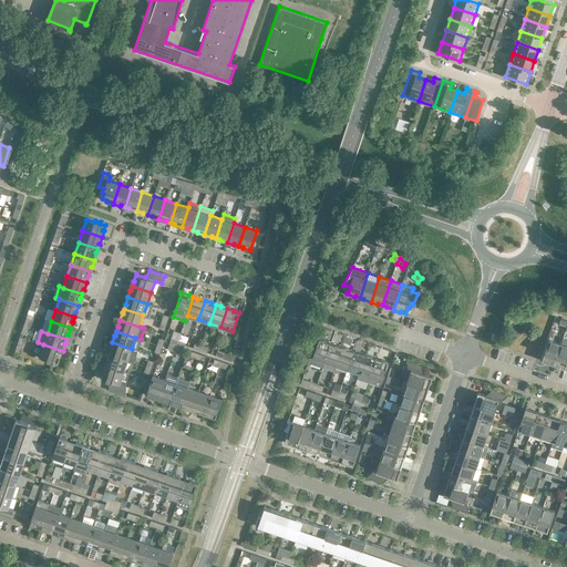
[(319,339),(312,358),(310,357),(308,364),(322,369),(325,361),(331,343),(327,341),(319,338),(319,339)]
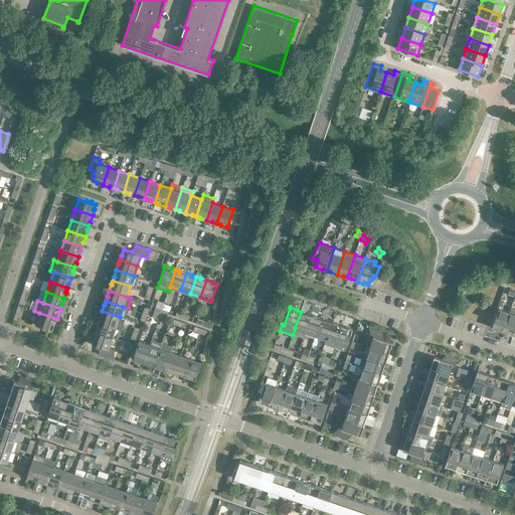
[(514,309),(511,308),(509,312),(503,331),(513,335),(514,328),(514,309)]
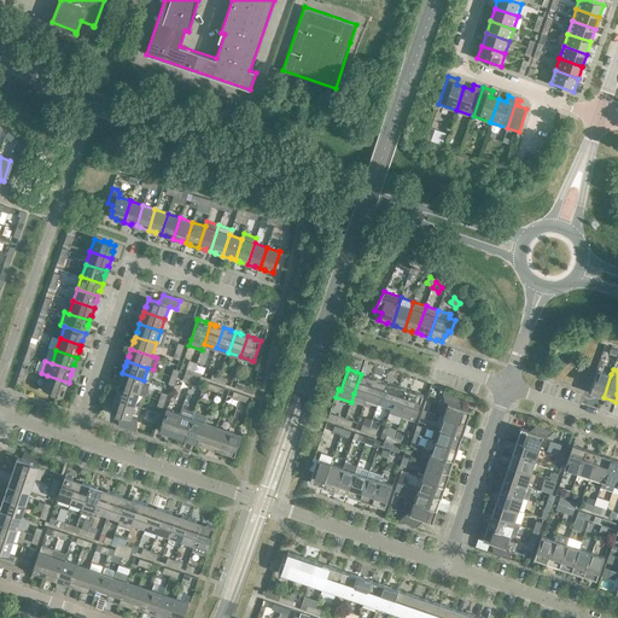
[(590,392),(604,397),(611,374),(599,371),(590,392)]
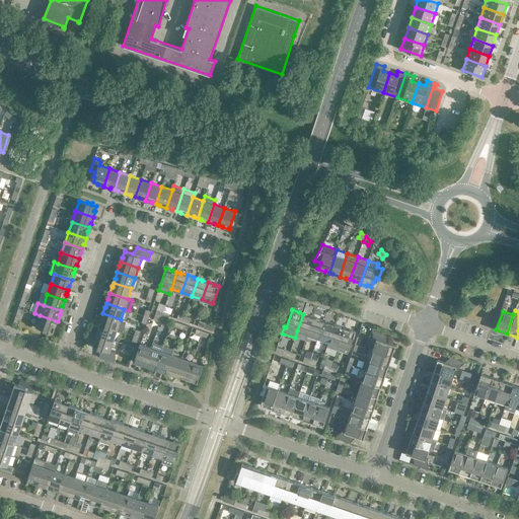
[(126,321),(121,319),(102,313),(100,320),(101,320),(99,324),(117,329),(123,331),(126,321)]
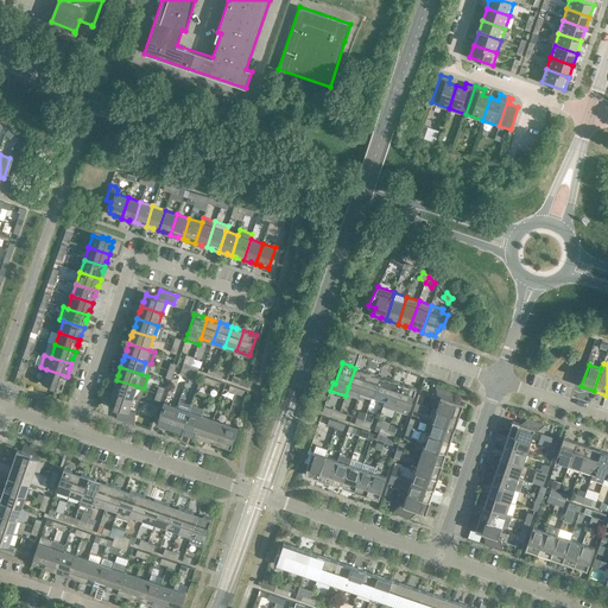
[(360,369),(355,368),(348,387),(360,392),(367,372),(360,368),(360,369)]
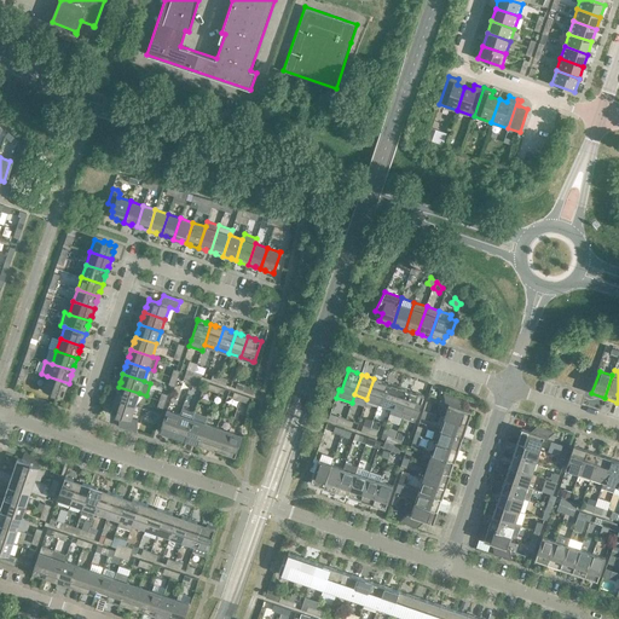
[(69,383),(47,376),(44,388),(42,389),(52,392),(51,394),(57,395),(58,394),(63,395),(65,391),(69,383)]
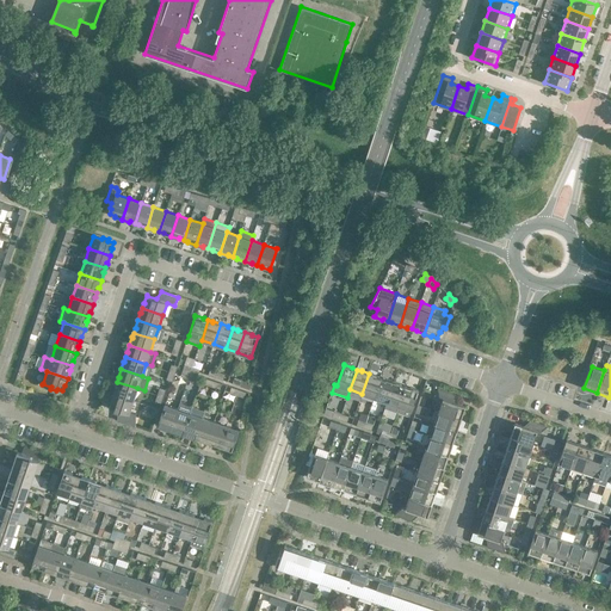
[(377,376),(369,374),(362,394),(375,397),(381,378),(376,376),(377,376)]
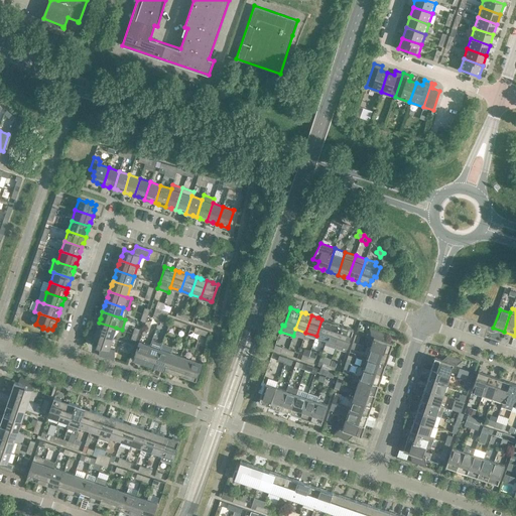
[(326,320),(321,319),(316,336),(327,340),(333,323),(326,319),(326,320)]
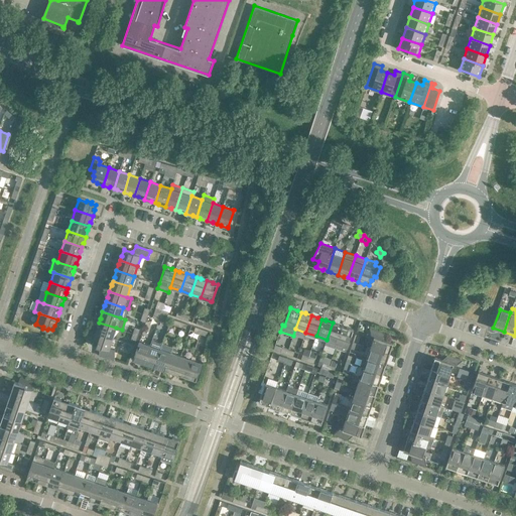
[(116,328),(99,323),(98,326),(97,326),(95,333),(113,339),(116,328)]
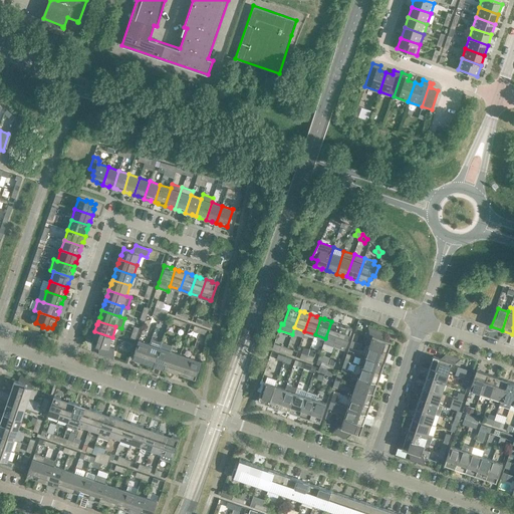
[(337,323),(331,321),(325,338),(323,344),(333,347),(341,325),(337,323)]
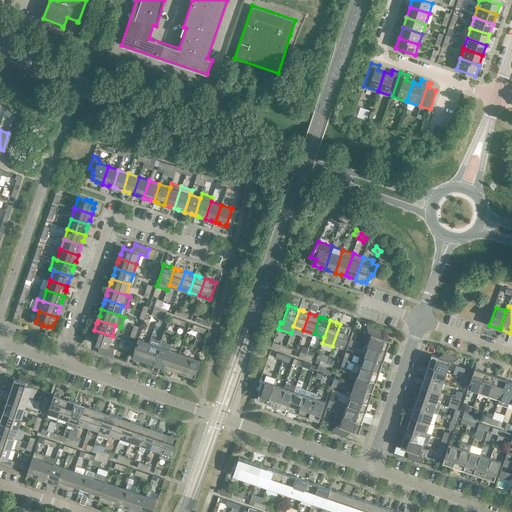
[(344,325),(340,324),(332,346),(343,350),(345,344),(350,327),(351,327),(344,324),(344,325)]
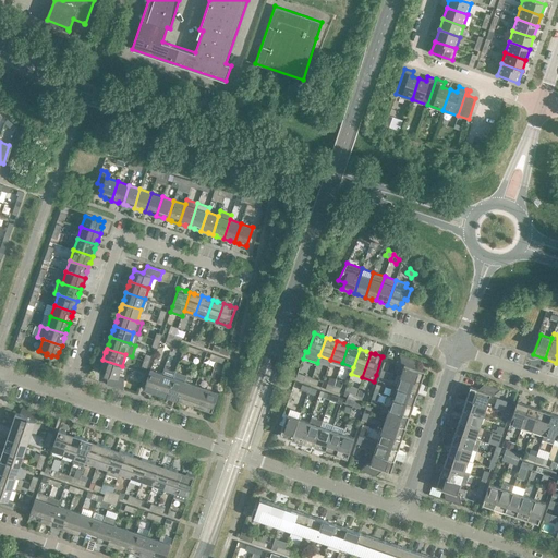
[(404,364),(401,375),(421,383),(425,371),(417,368),(416,361),(416,360),(400,354),(400,355),(401,363),(404,364)]
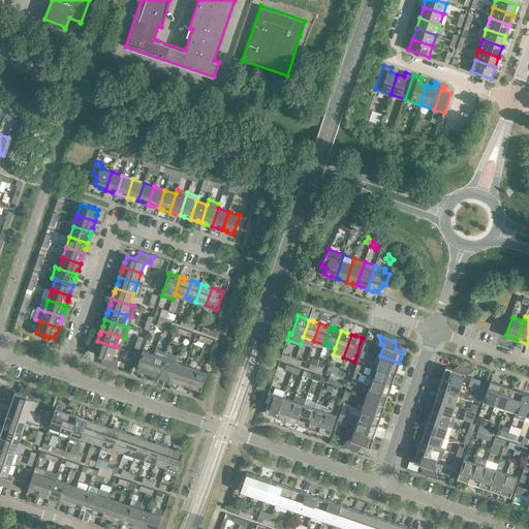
[(116,347),(97,341),(95,347),(96,347),(94,352),(99,353),(98,355),(101,355),(100,363),(99,364),(116,369),(116,368),(116,359),(112,358),(116,347)]
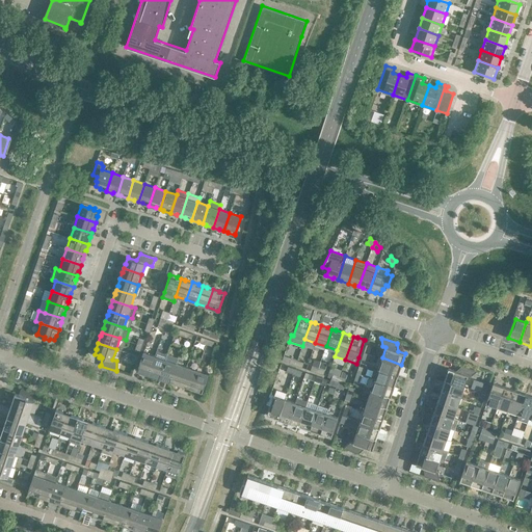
[(144,352),(143,352),(137,370),(144,373),(144,372),(149,373),(155,356),(144,352)]
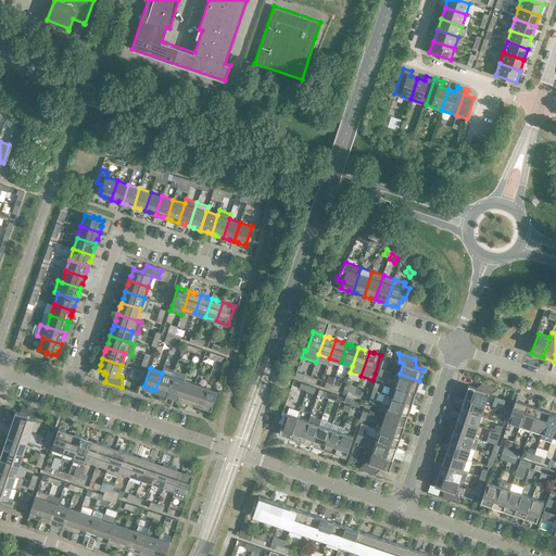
[(175,370),(173,376),(166,395),(173,397),(174,396),(177,397),(184,380),(186,374),(175,370)]
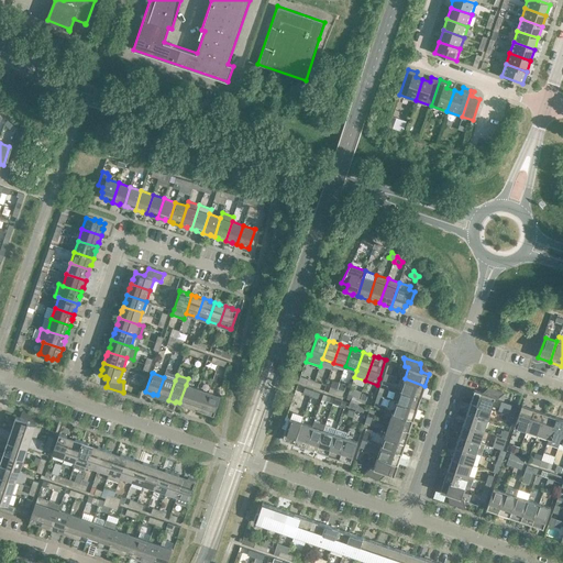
[(175,381),(164,377),(157,395),(162,397),(168,400),(175,381)]
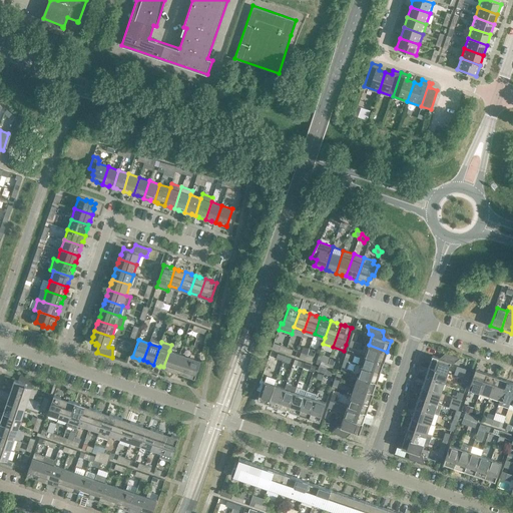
[(387,352),(369,345),(365,356),(384,362),(387,352)]
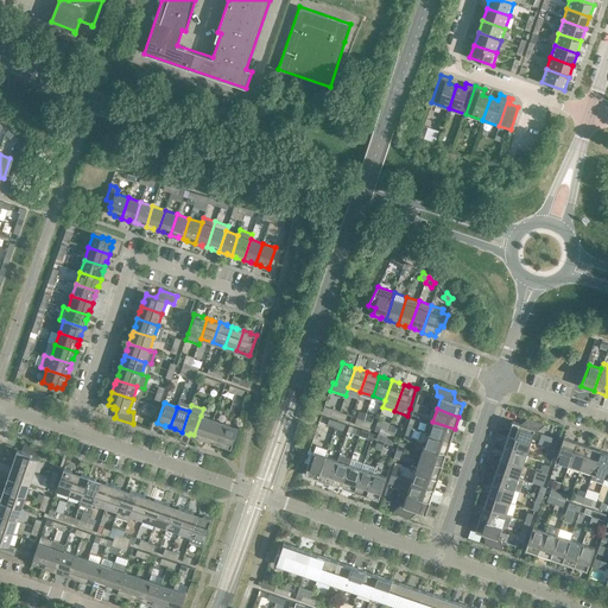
[(213,419),(201,416),(194,435),(198,437),(206,441),(213,419)]
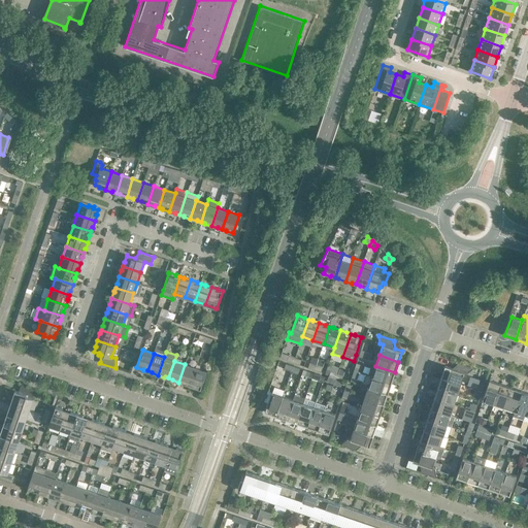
[(446,365),(441,376),(461,383),(464,372),(467,373),(473,368),(473,367),(458,362),(458,363),(453,368),(446,365)]
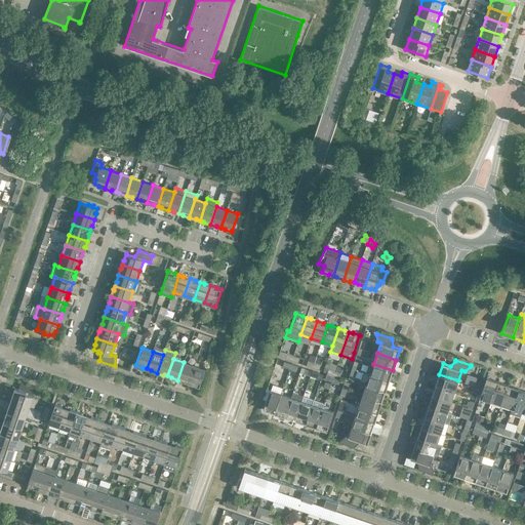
[(195,366),(184,362),(177,380),(185,382),(185,381),(189,382),(195,366)]
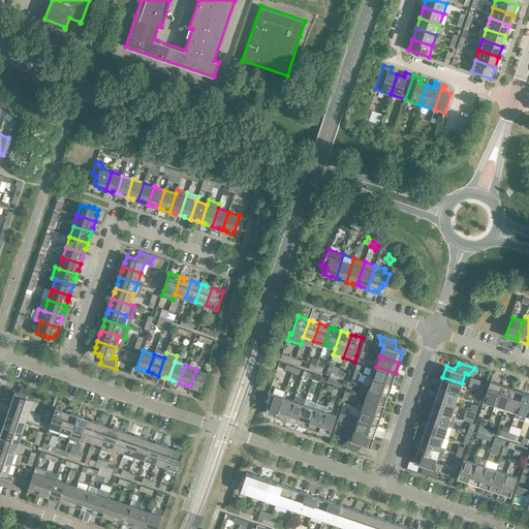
[(329,365),(325,374),(336,378),(338,374),(339,368),(329,365)]
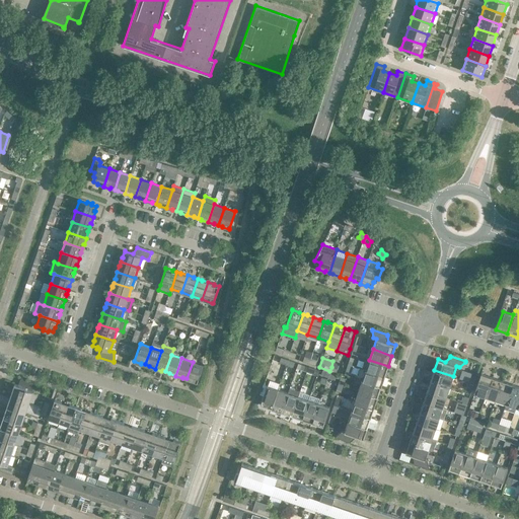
[(388,366),(369,360),(366,370),(385,376),(388,366)]
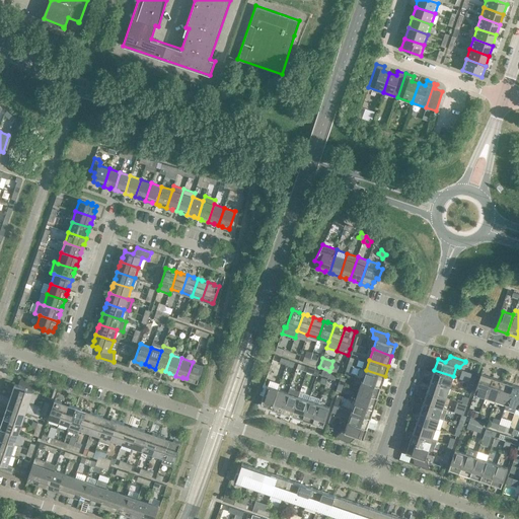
[(203,365),(193,362),(187,378),(191,380),(198,383),(198,382),(203,365)]
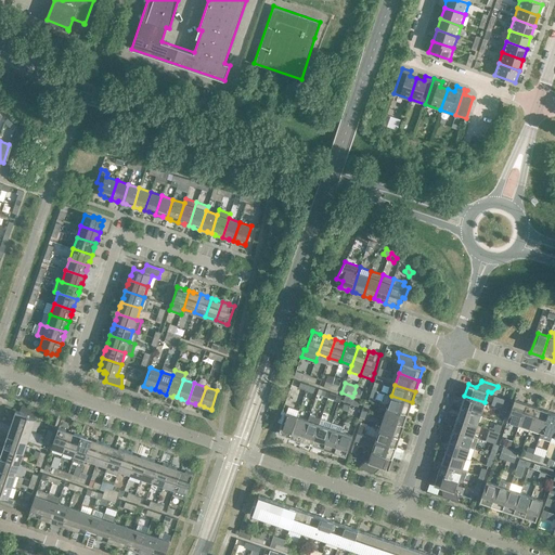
[(412,402),(391,396),(387,407),(408,414),(412,402)]
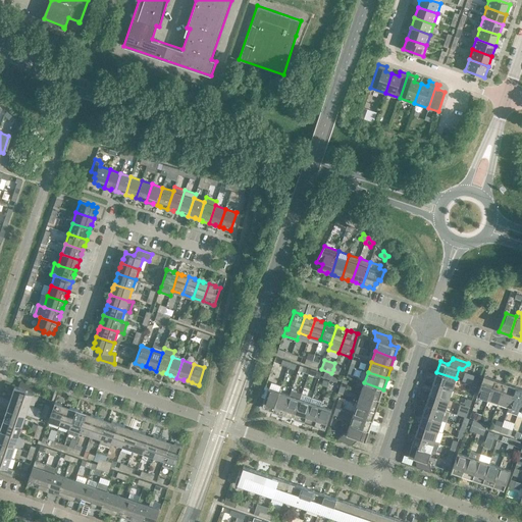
[(456,378),(436,372),(432,382),(452,389),(456,378)]
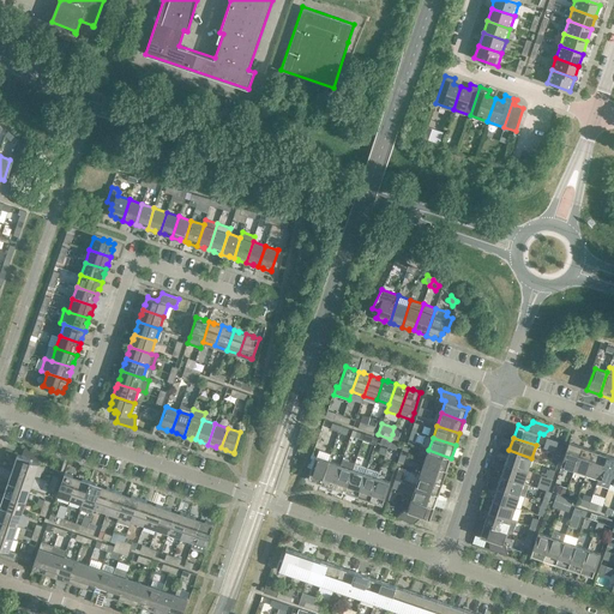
[(582,446),(569,441),(561,464),(575,469),(582,446)]
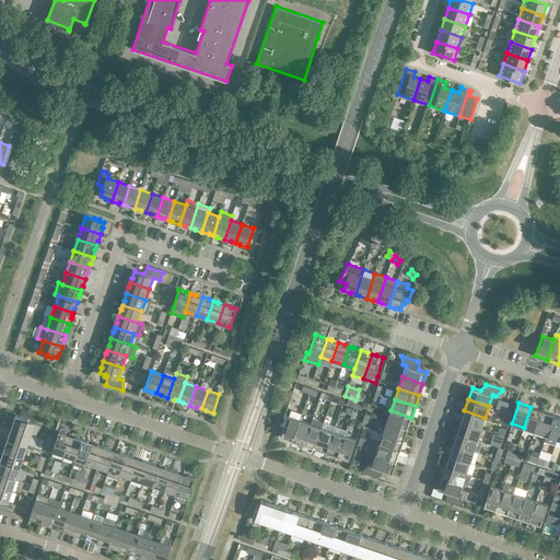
[(541,410),(531,407),(524,428),(535,431),(541,410)]
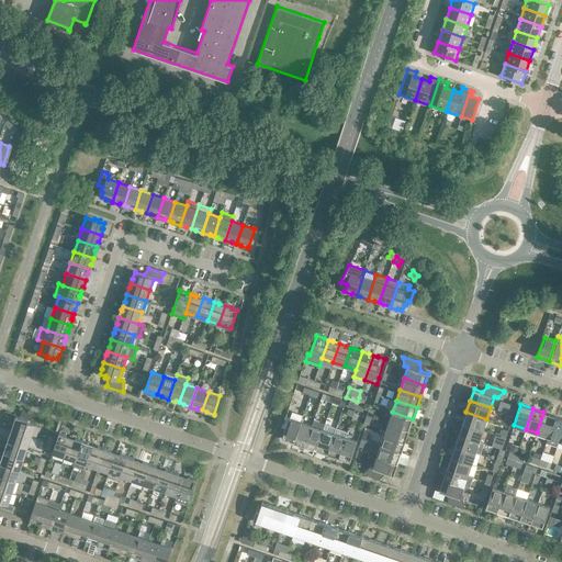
[(413,419),(392,412),(389,423),(409,430),(413,419)]
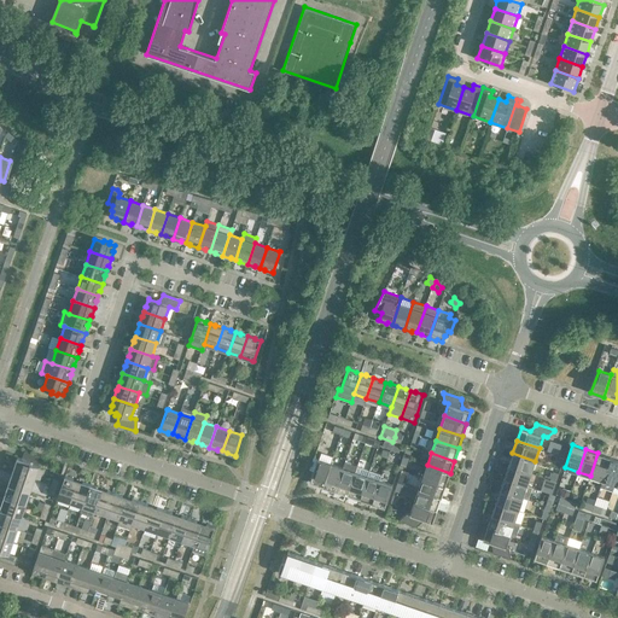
[(535,461),(512,453),(508,465),(531,473),(535,461)]
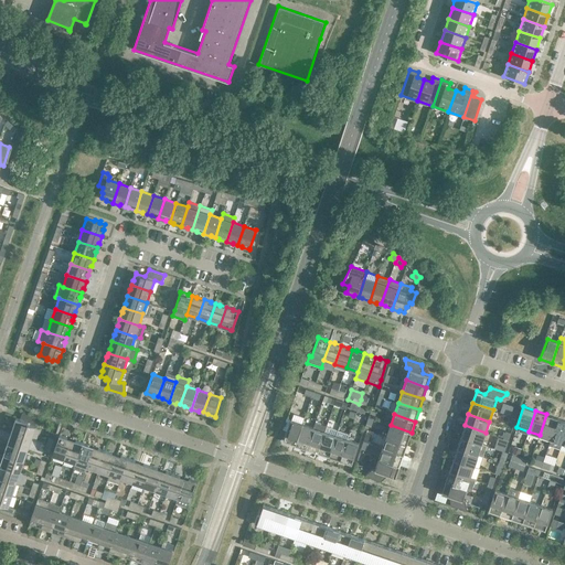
[(558,418),(546,414),(540,435),(551,439),(558,418)]
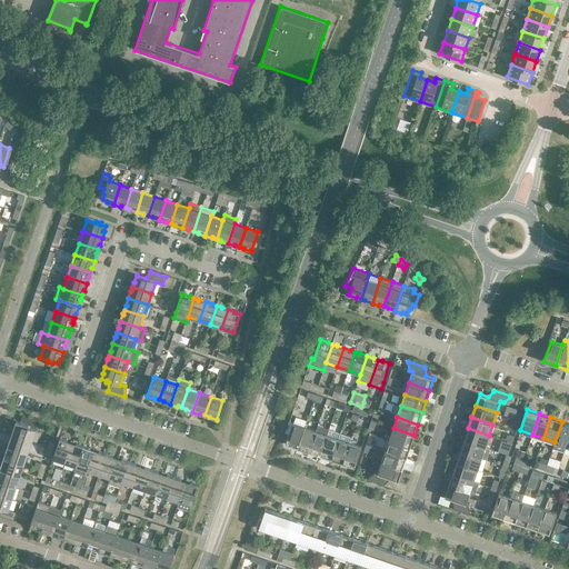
[(15,431),(13,436),(31,441),(36,430),(28,427),(29,426),(16,421),(12,430),(15,431)]
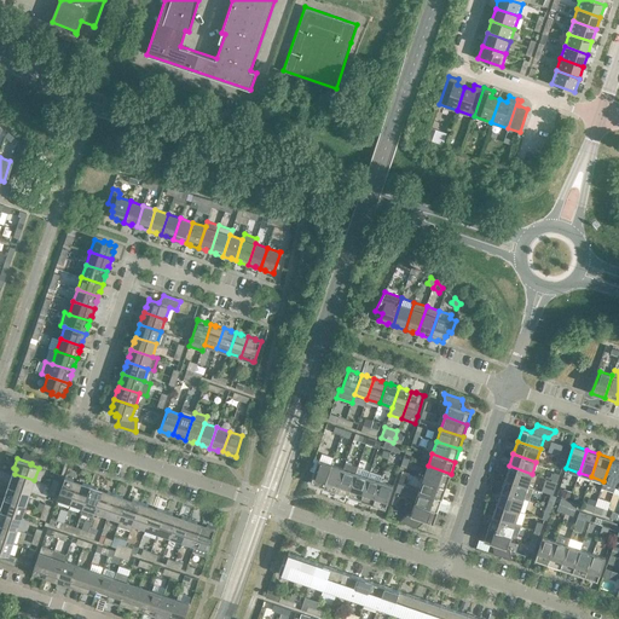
[(618,475),(618,461),(612,458),(603,481),(601,487),(613,492),(615,485),(618,475)]
